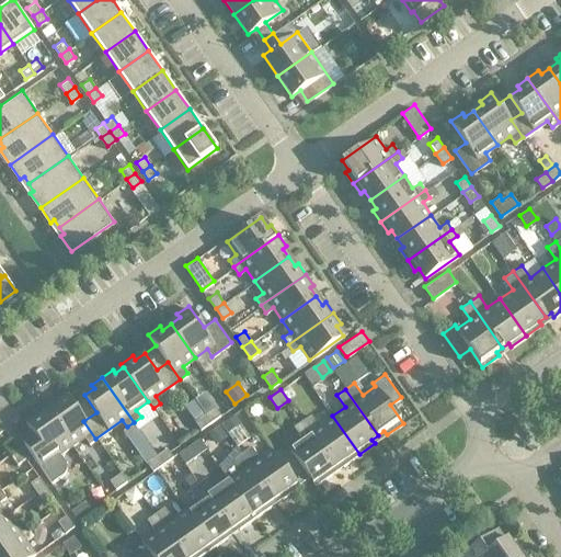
[(57,404),(48,410),(72,444),(84,435),(90,443),(95,439),(83,421),(96,412),(84,395),(73,402),(66,393),(54,400),(57,404)]
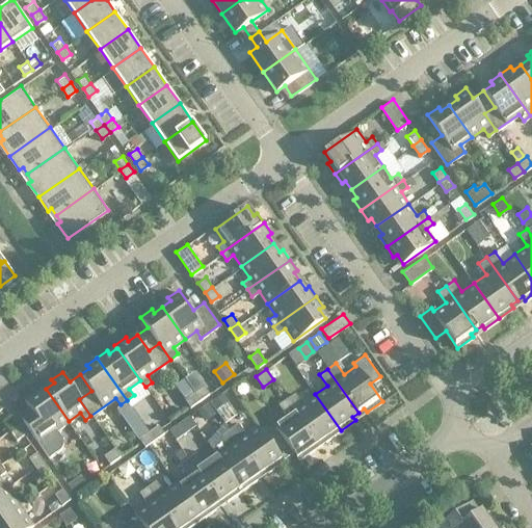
[(204,385),(193,391),(200,399),(209,392),(204,385)]
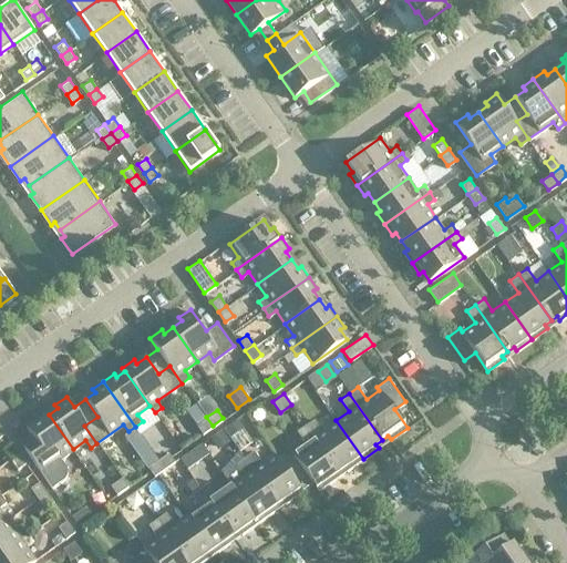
[(73,449),(49,415),(40,420),(38,417),(26,426),(35,440),(24,448),(52,487),(63,479),(65,477),(66,476),(66,473),(68,471),(68,469),(68,468),(66,466),(65,464),(61,458),(73,449)]
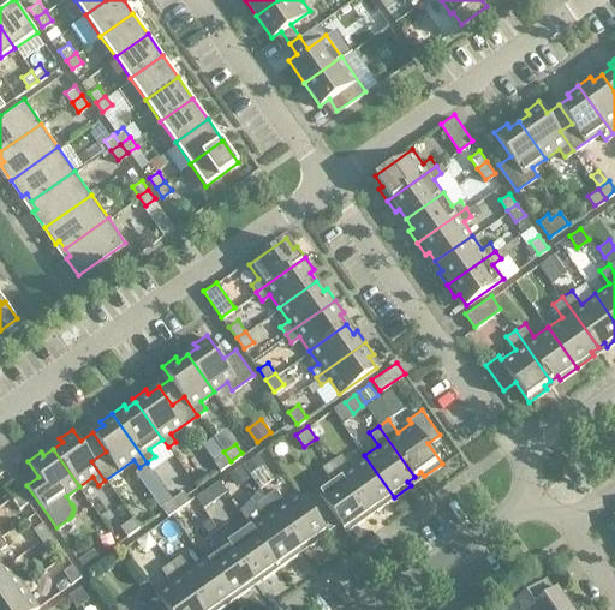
[(231,461),(224,452),(213,460),(220,468),(231,461)]
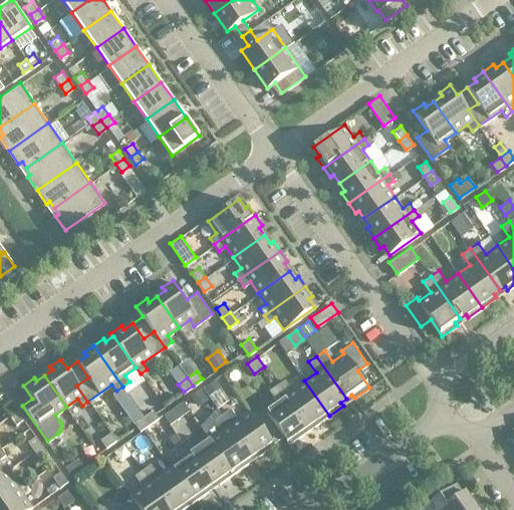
[(285,378),(277,384),(307,426),(312,423),(314,426),(329,416),(304,380),(293,390),(285,378)]
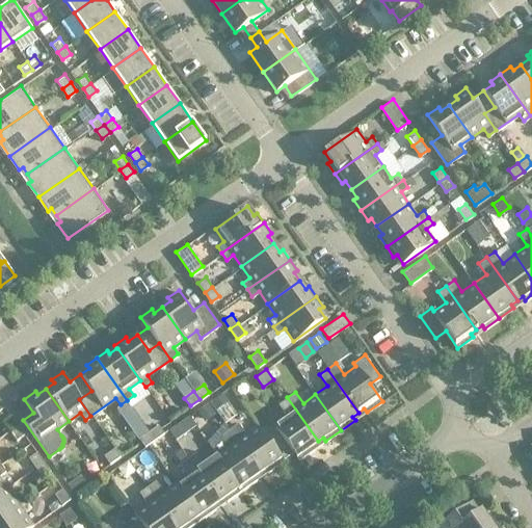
[(221,394),(212,400),(218,408),(228,402),(221,394)]
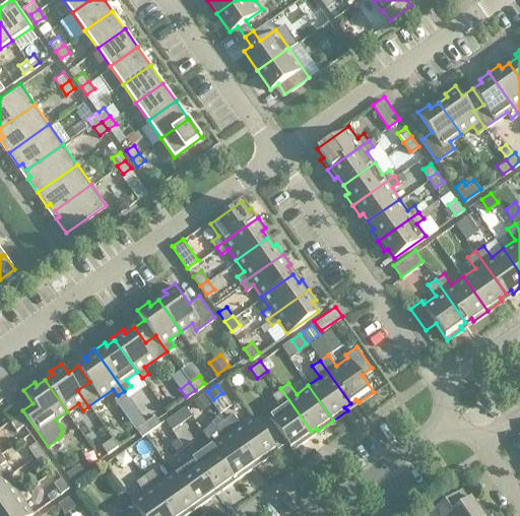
[(311,431),(280,388),(272,394),(280,405),(257,422),(266,435),(277,428),(286,441),(291,449),(307,438),(305,435),(311,431)]
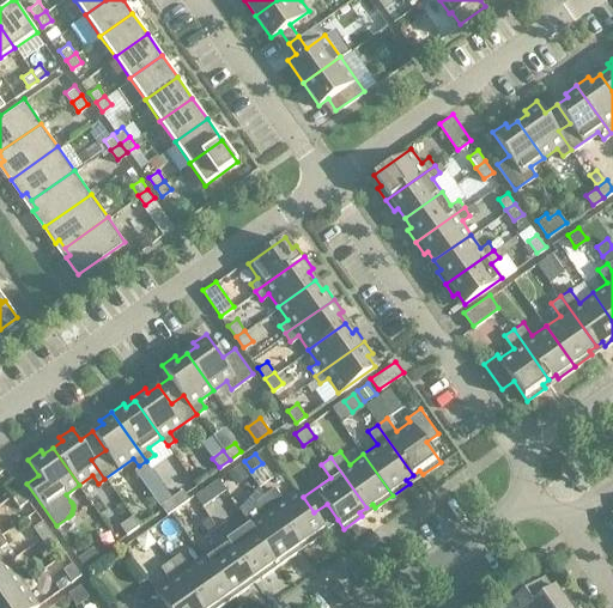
[(240,462),(229,469),(236,481),(248,473),(240,462)]
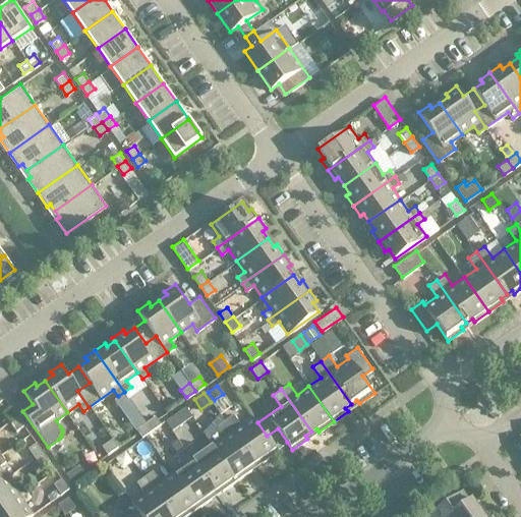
[(17,415),(10,405),(3,411),(9,420),(17,415)]
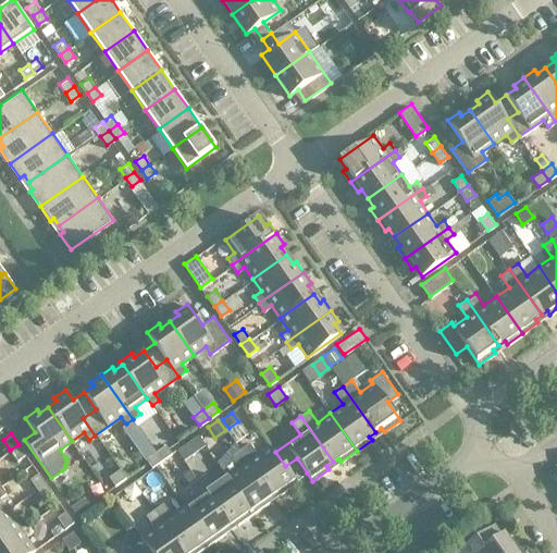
[(187,442),(177,449),(184,457),(194,451),(187,442)]
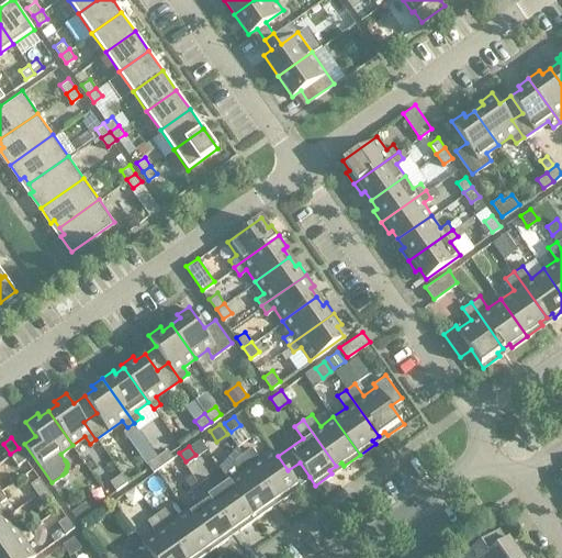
[(250,446),(242,453),(274,499),(280,494),(282,498),(300,487),(299,484),(310,477),(300,462),(288,470),(278,456),(273,448),(259,458),(250,446)]
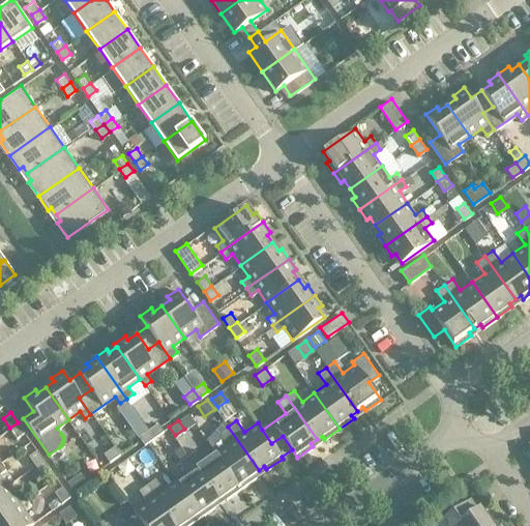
[(24,432),(18,422),(9,428),(17,437),(24,432)]
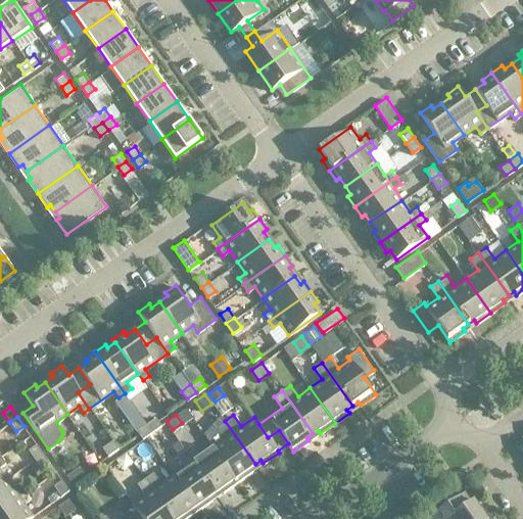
[(155,417),(146,423),(151,431),(161,425),(155,417)]
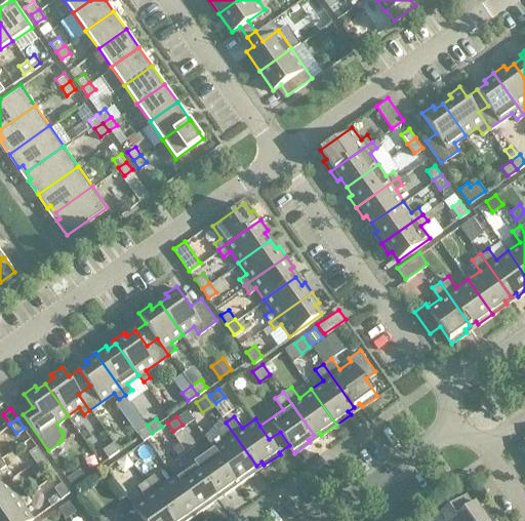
[(256,466),(226,423),(218,428),(226,439),(213,447),(239,483),(253,473),(250,470),(256,466)]
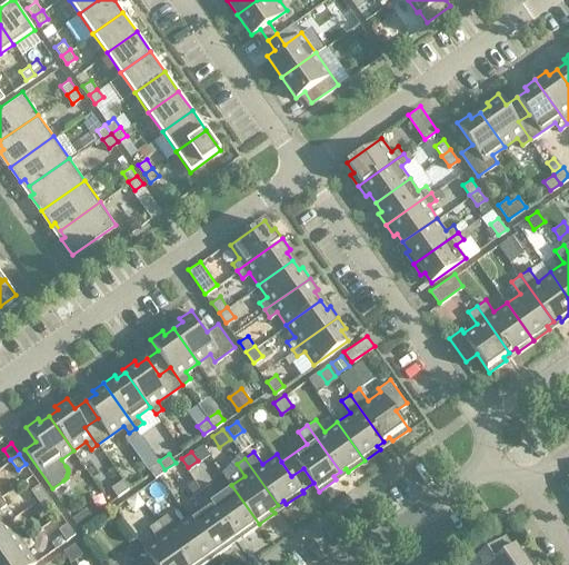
[(165,469),(159,461),(149,468),(155,477),(165,469)]
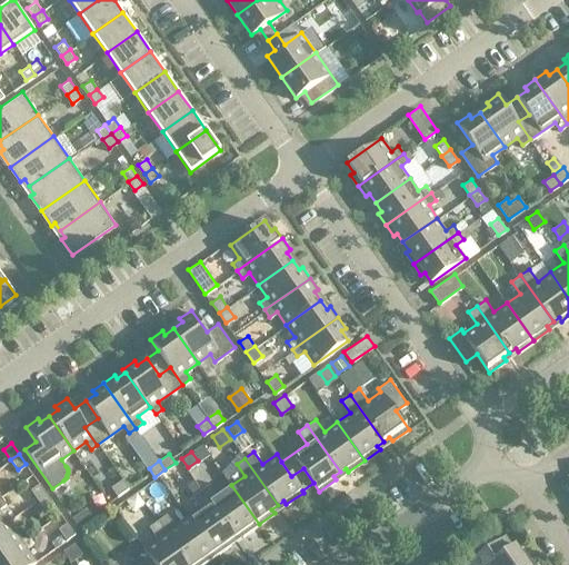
[(111,486),(117,495),(128,487),(122,478),(111,486)]
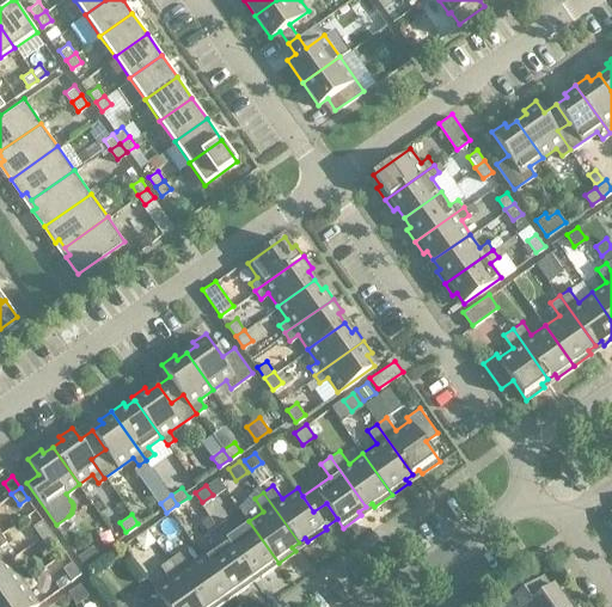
[(208,514),(199,521),(207,532),(215,525),(208,514)]
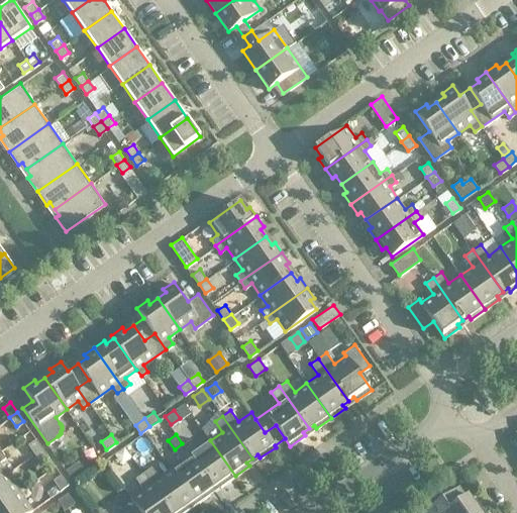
[(42,447),(35,438),(28,443),(34,452),(42,447)]
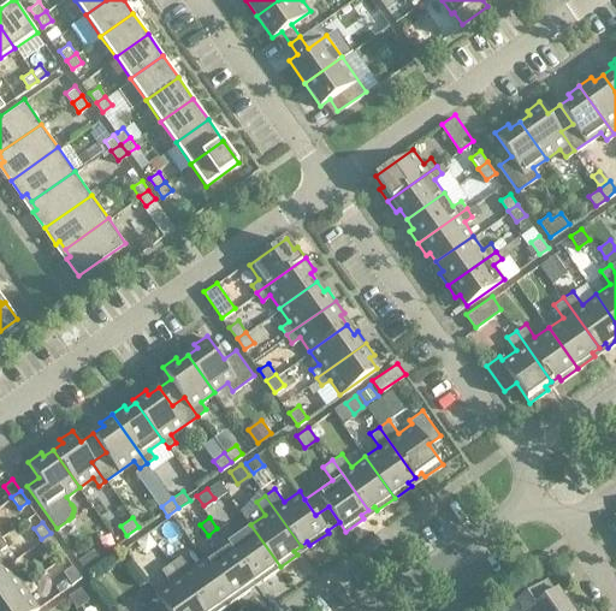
[(227,522),(218,528),(254,579),(260,575),(262,579),(280,567),(250,525),(237,535),(227,522)]
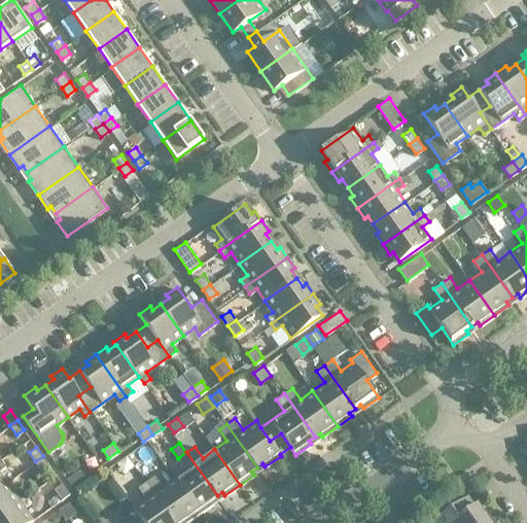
[(217,495),(186,452),(178,458),(186,469),(174,478),(199,513),(214,502),(211,499),(217,495)]
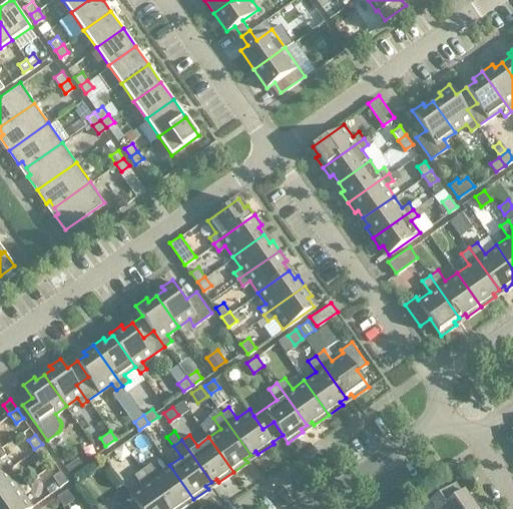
[(48,453),(42,444),(34,449),(40,459),(48,453)]
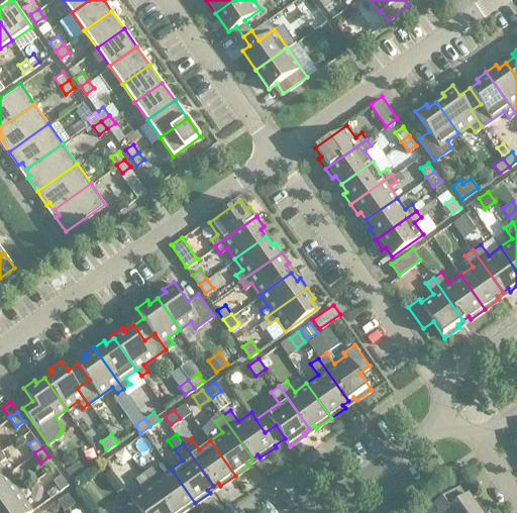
[(78,459),(65,469),(70,475),(82,466),(78,459)]
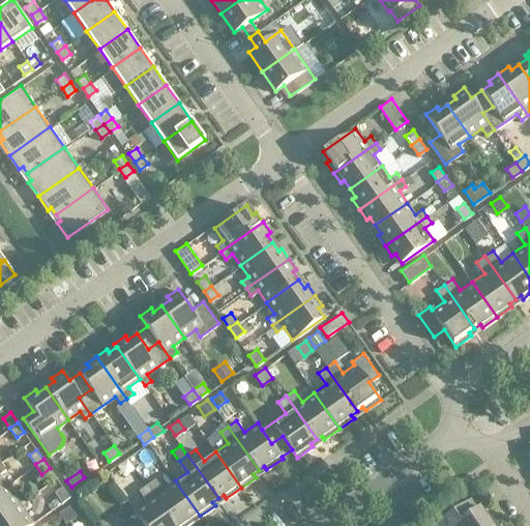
[(155,477),(147,484),(176,525),(178,525),(183,523),(184,525),(185,525),(200,516),(175,480),(163,489),(155,477)]
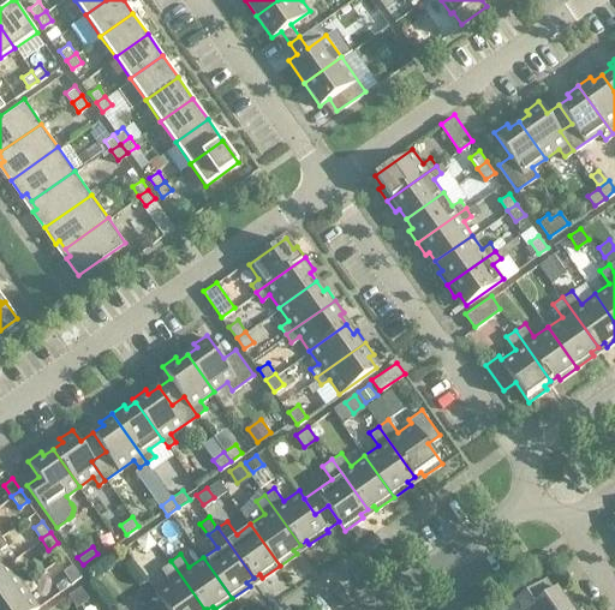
[(204,609),(171,561),(161,567),(171,580),(155,591),(161,599),(161,598),(168,609),(204,609)]
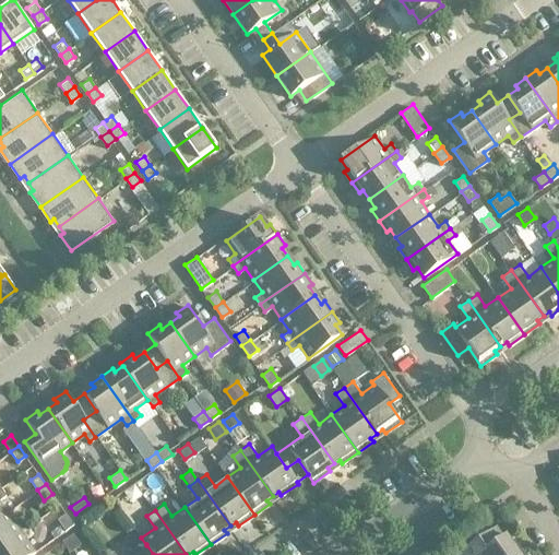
[(15,523),(8,511),(0,516),(0,544),(28,526),(23,518),(15,523)]
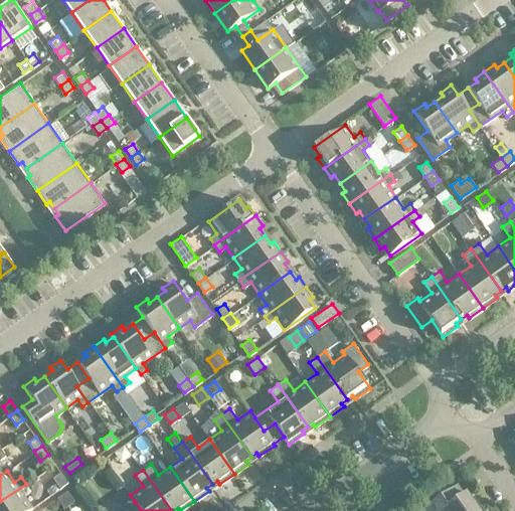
[(67,482),(60,472),(52,478),(60,488),(67,482)]
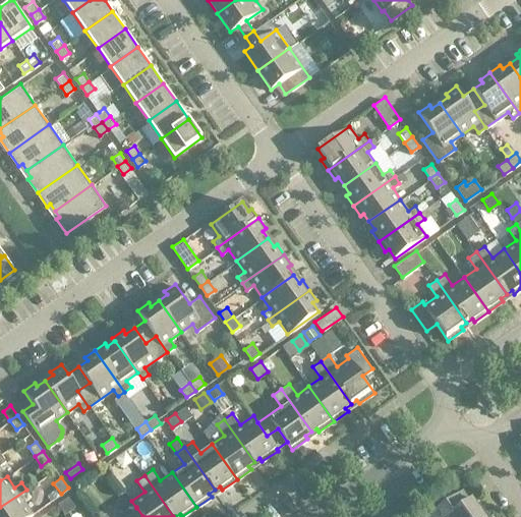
[(52,484),(46,489),(52,499),(59,494),(52,484)]
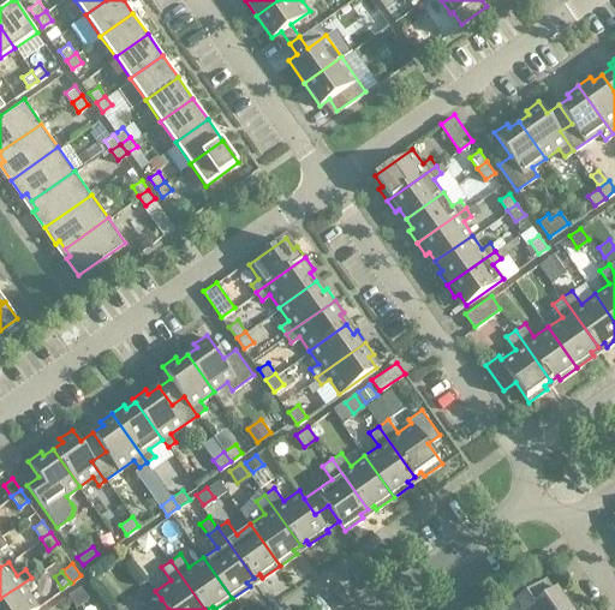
[(36,586),(31,578),(0,598),(0,609),(31,609),(39,605),(29,591),(36,586)]
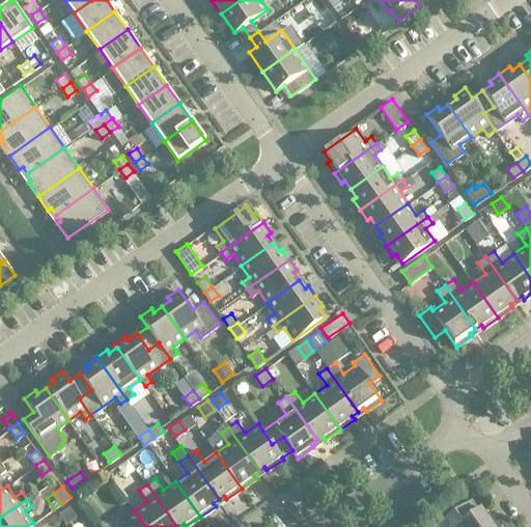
[(471,499),(435,525),(436,526),(486,526),(496,521),(488,510),(484,514),(480,507),(478,508),(471,499)]
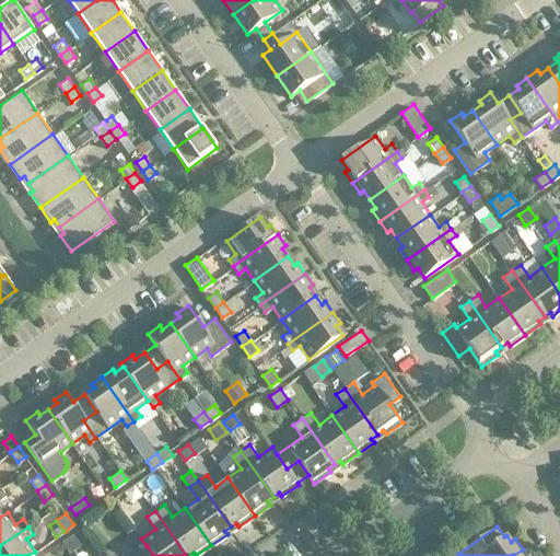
[(73,534),(63,541),(70,551),(80,544),(73,534)]
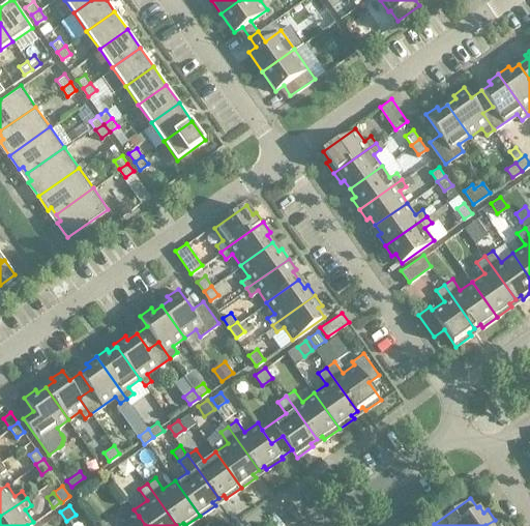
[(145,525),(139,516),(139,517),(124,525),(110,525),(107,522),(100,525),(145,525)]
